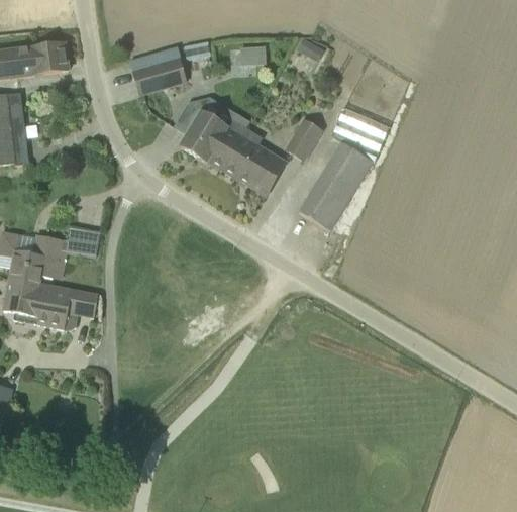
[(5,9),(7,23),(39,18),(38,14),(52,12),(49,0),(0,0),(0,7),(0,9),(5,9)]
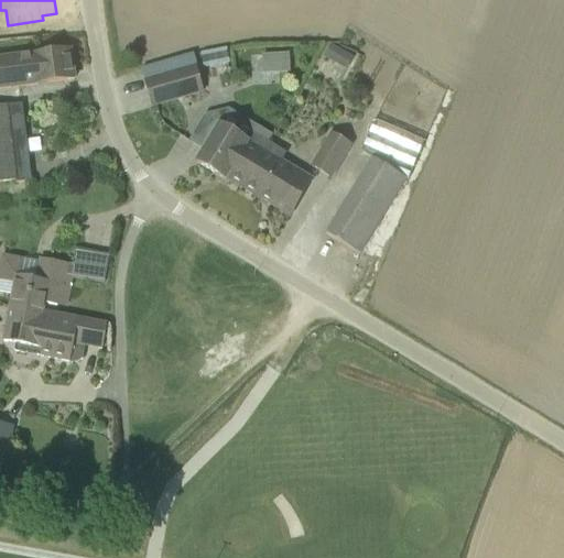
[(323,55),(333,61),(340,48),(329,42),(323,55)]
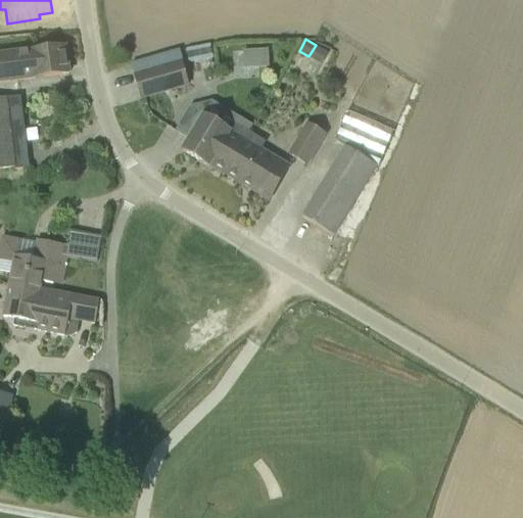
[(65,43),(0,51),(0,80),(16,78),(69,72),(65,43)]
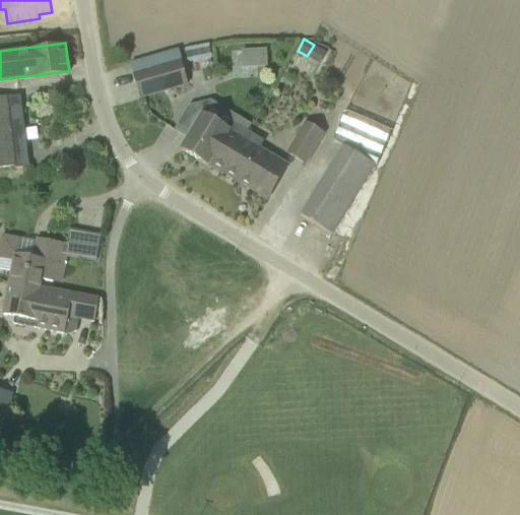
[(243,64),(270,63),(270,46),(243,47),(243,64)]
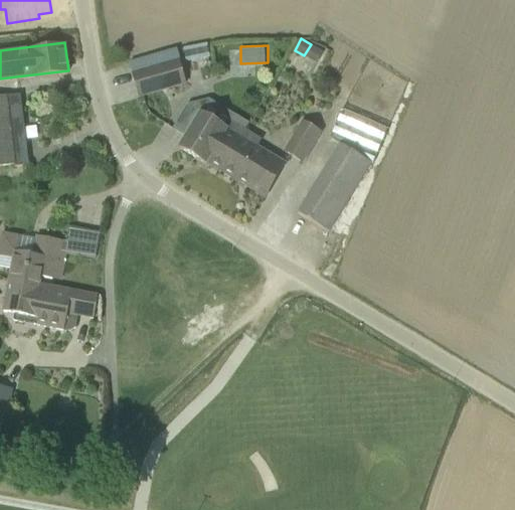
[(185,81),(178,58),(133,71),(139,95),(185,81)]
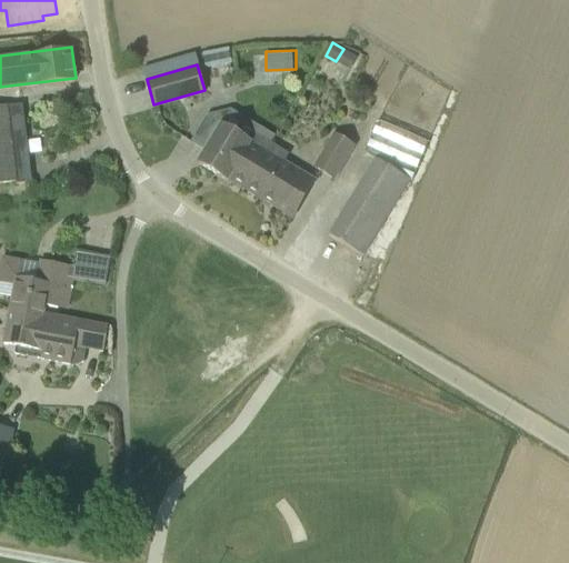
[(0,104),(0,129),(26,127),(22,102),(0,104)]
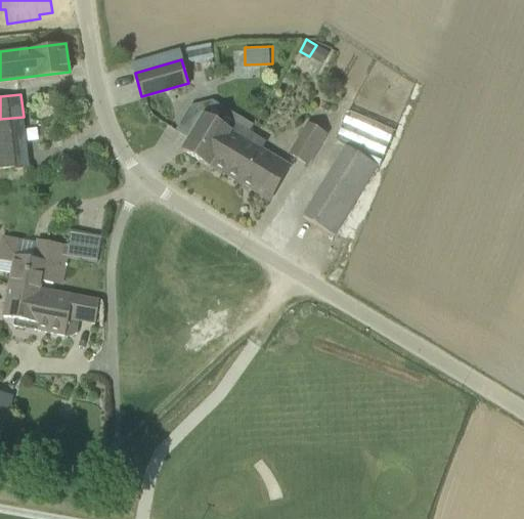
[(346,144),(303,214),(335,233),(335,232),(378,164),(379,165),(394,128),(348,109),(335,138),(346,144)]
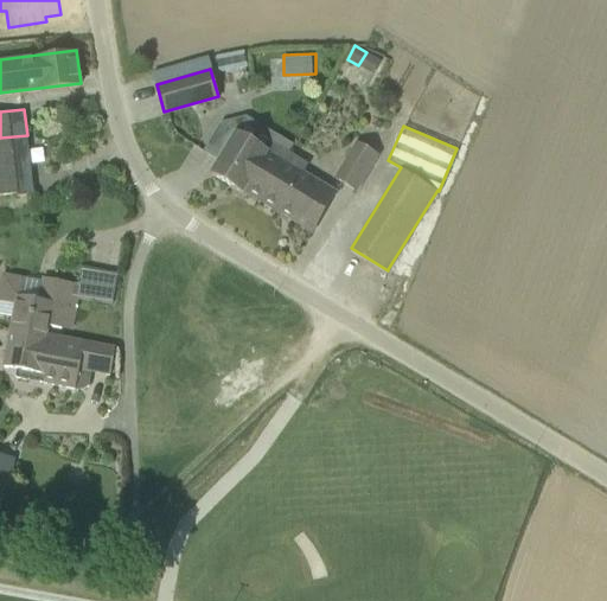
[(243,189),(260,198),(288,151),(270,140),(266,148),(237,132),(212,172),(243,190),(243,189)]
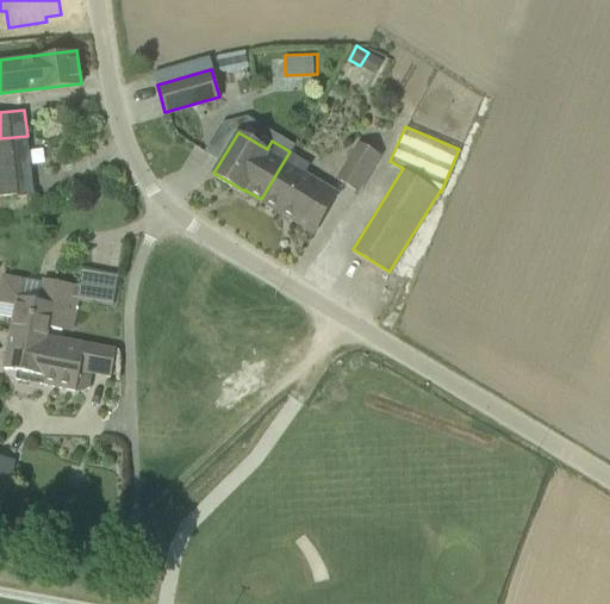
[(27,136),(0,138),(0,193),(17,192),(18,195),(35,193),(27,136)]
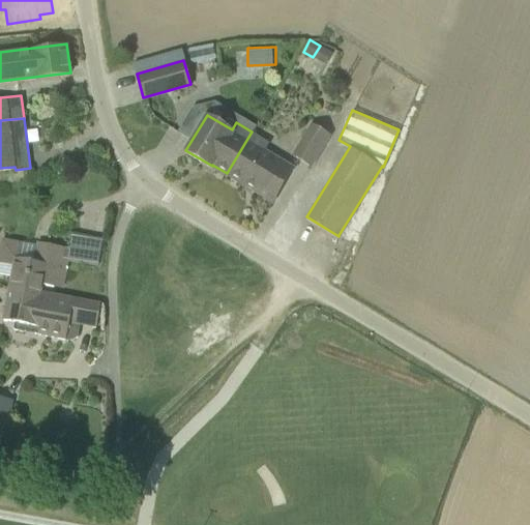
[(310,121),(290,153),(312,166),(330,134),(310,121)]
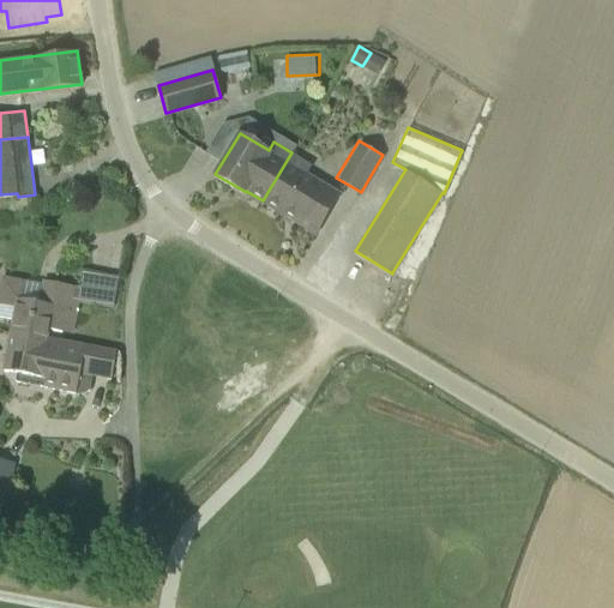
[(317,233),(339,193),(306,173),(311,164),(292,152),(263,200),(317,233)]
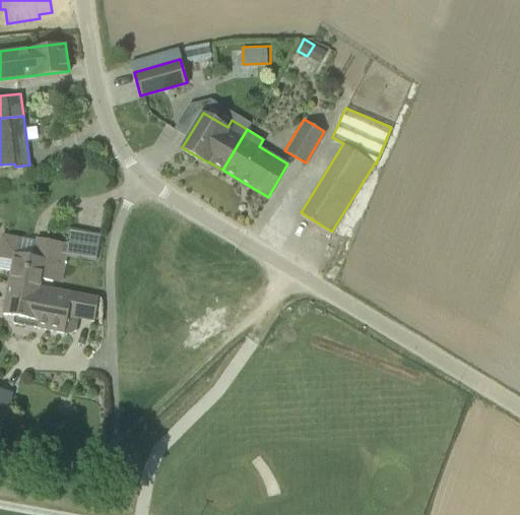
[(0,240),(0,267),(11,270),(10,279),(40,285),(40,284),(42,277),(53,279),(61,281),(62,277),(65,262),(67,262),(67,260),(65,260),(66,254),(96,258),(101,233),(70,227),(67,242),(44,238),(37,236),(36,240),(2,233),(0,240)]
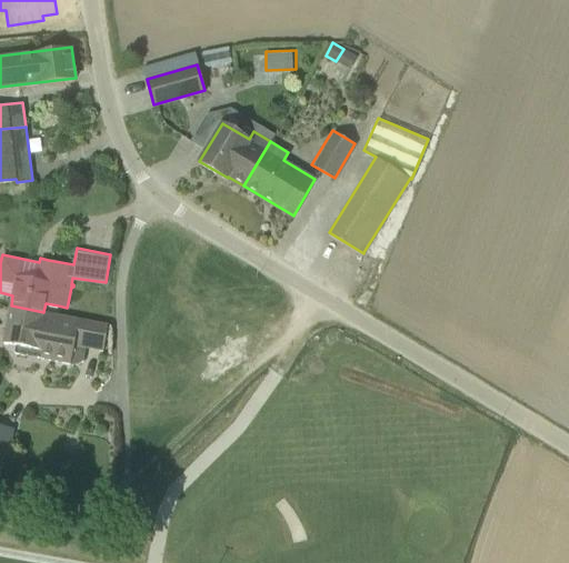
[(108,324),(43,311),(43,312),(11,305),(6,330),(75,343),(103,349),(108,324)]
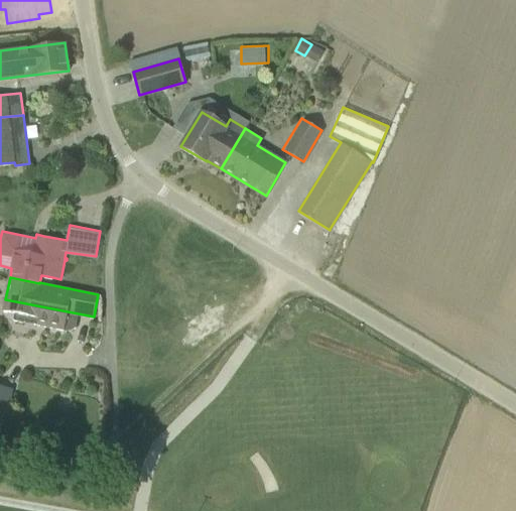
[(13,318),(65,329),(68,311),(5,299),(4,309),(15,311),(13,318)]
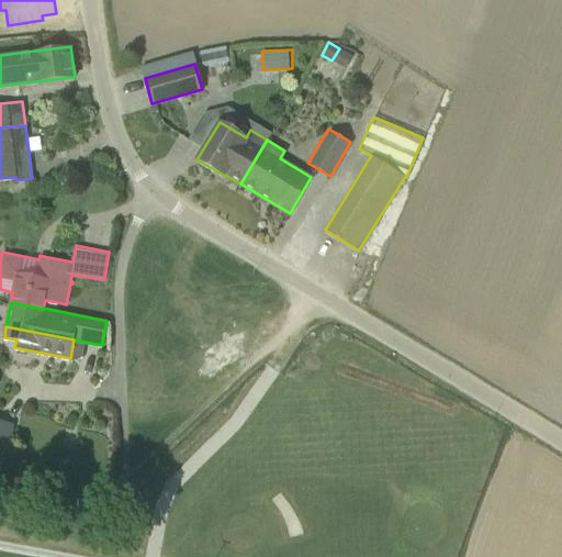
[(0,420),(0,463),(1,464),(4,449),(7,449),(12,423),(0,420)]
